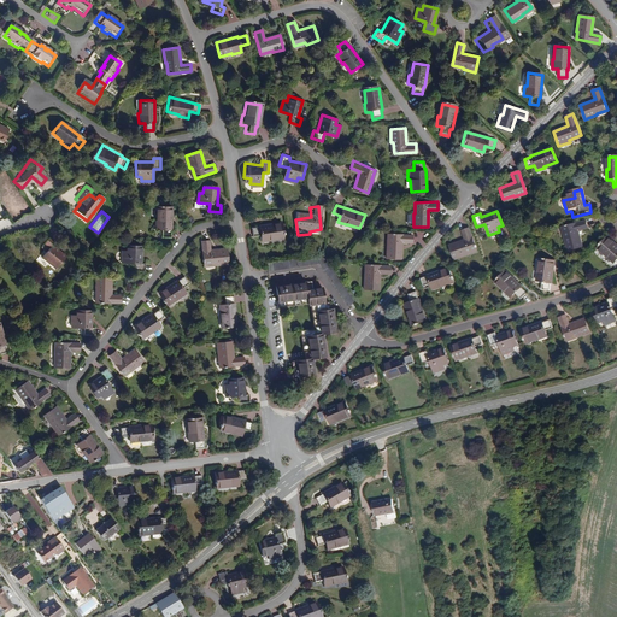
[(168,236),(180,236),(180,233),(176,233),(176,216),(162,216),(162,221),(157,221),(157,231),(168,233),(168,236)]
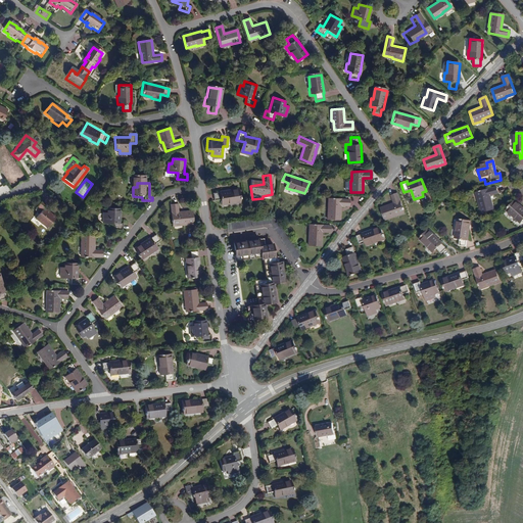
[(238,200),(238,188),(219,188),(219,189),(212,189),(212,196),(220,197),(220,201),(226,202),(226,200),(238,200)]
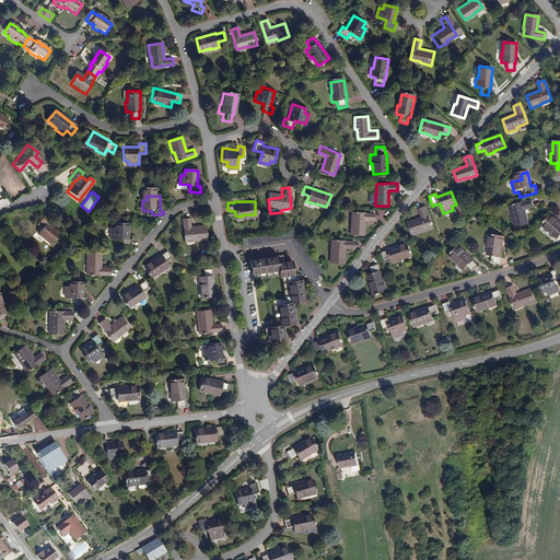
[(533,208),(531,201),(511,207),(514,218),(512,218),(514,229),(529,225),(525,210),(533,208)]
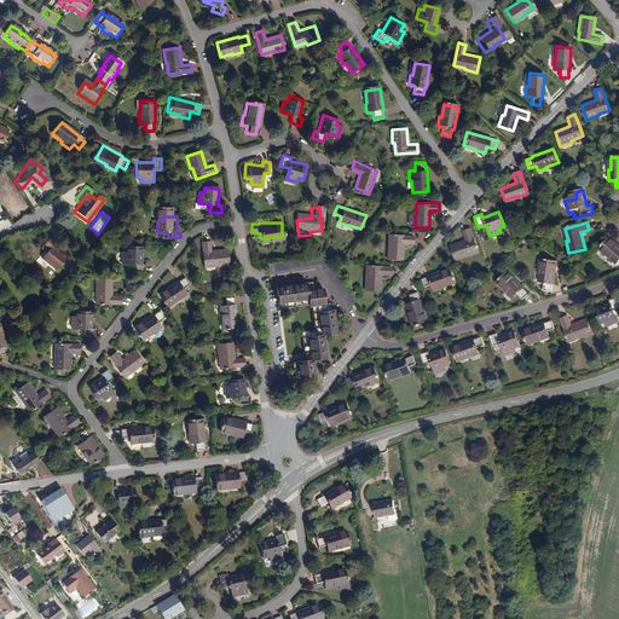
[(479,250),(470,229),(463,231),(467,241),(451,246),(456,260),(472,255),(470,253),(479,250)]
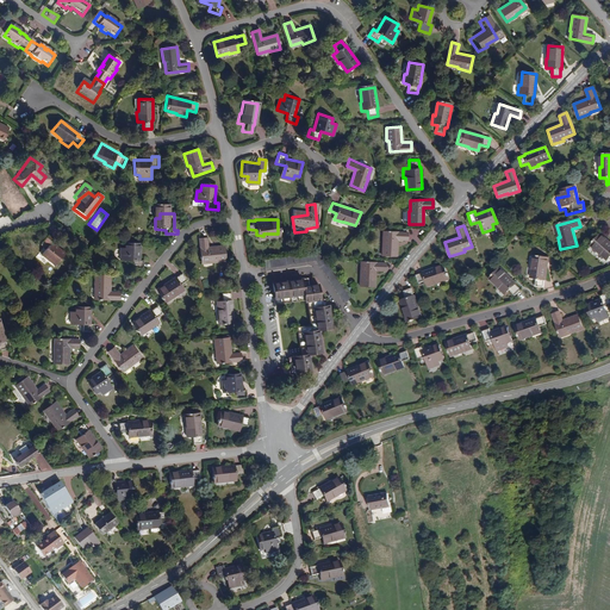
[(410,241),(409,232),(386,235),(387,247),(385,247),(386,259),(402,257),(400,241),(410,241)]
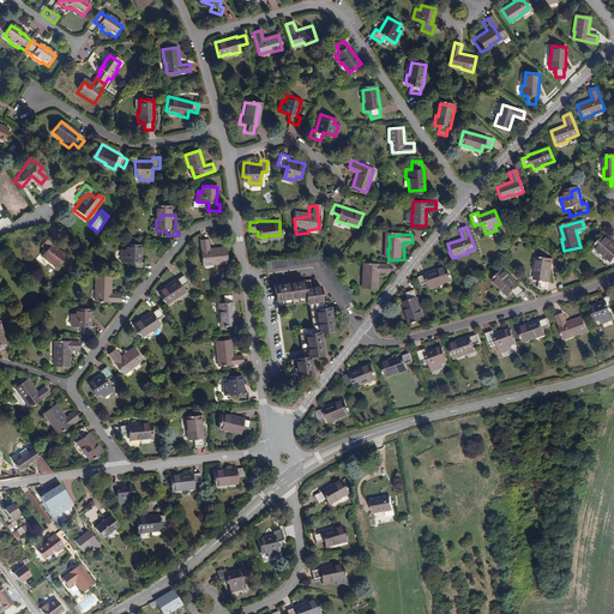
[(52,241),(46,238),(38,247),(43,251),(40,257),(53,268),(64,256),(49,245),(52,241)]
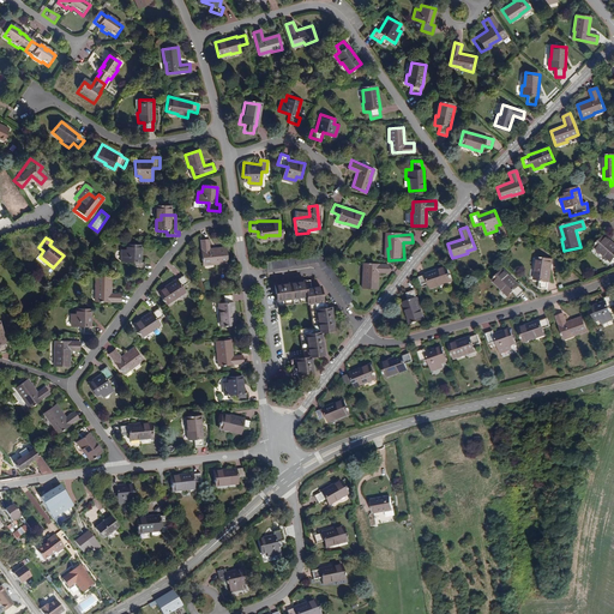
[(208,240),(200,240),(203,264),(214,263),(214,265),(227,263),(224,248),(209,250),(208,240)]
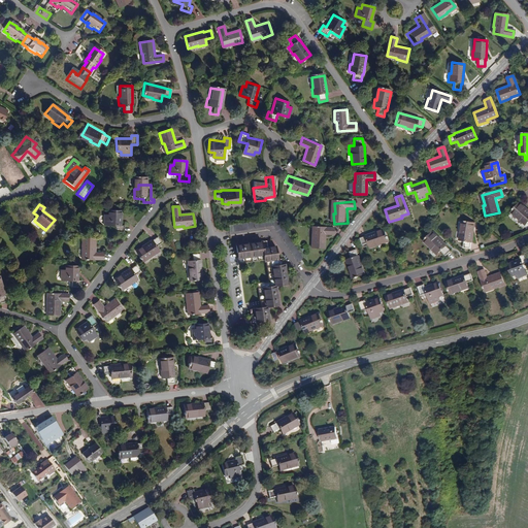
[(527,211),(525,209),(518,219),(519,220),(519,221),(525,226),(527,223),(527,222),(527,211)]
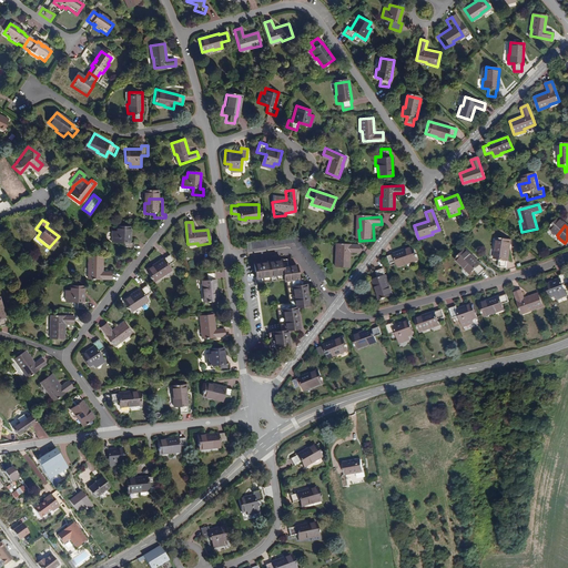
[(131,227),(118,227),(118,232),(113,233),(113,243),(124,243),(124,250),(134,251),(134,243),(131,243),(131,227)]
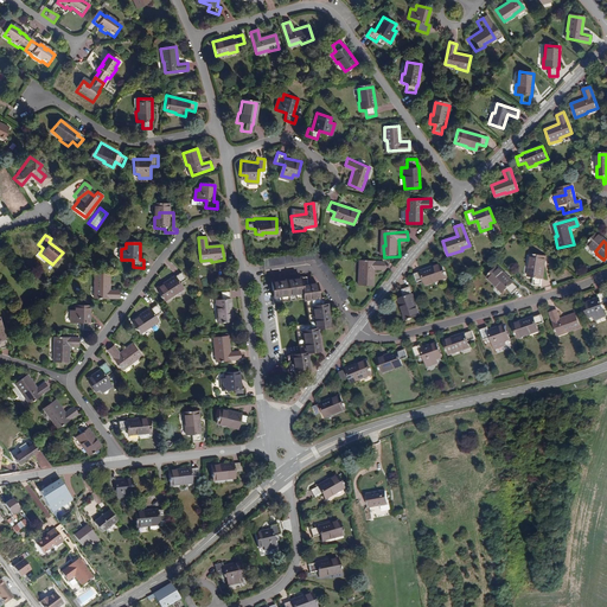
[(551,262),(538,256),(534,268),(530,276),(535,279),(532,287),(540,289),(542,282),(544,282),(551,262)]
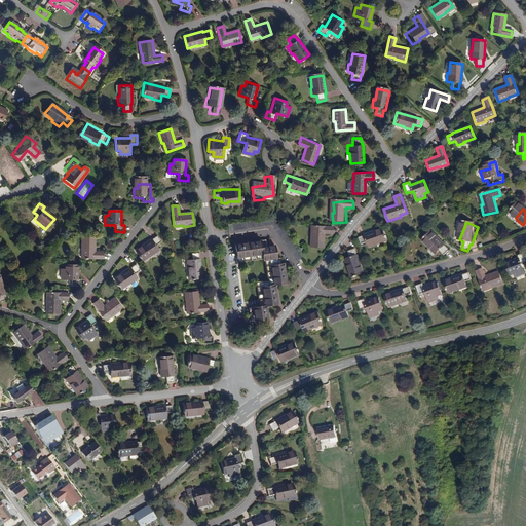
[(334,233),(334,227),(314,228),(314,239),(313,239),(313,249),(327,248),(326,234),(334,233)]
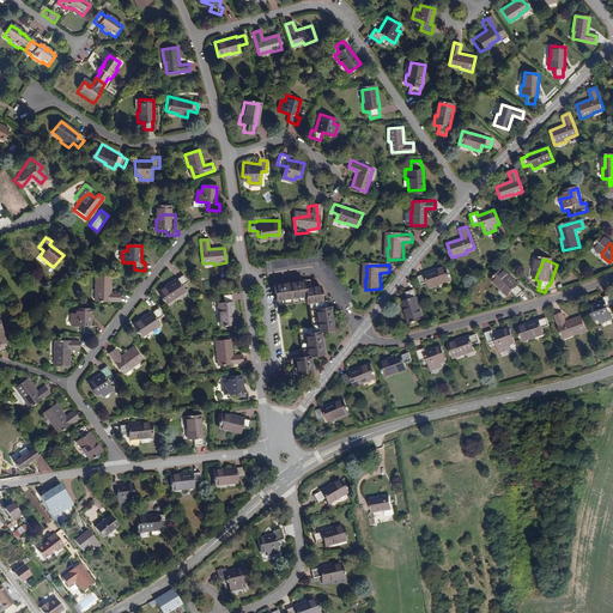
[(450,279),(445,266),(425,273),(425,274),(418,277),(420,284),(428,281),(430,287),(438,284),(450,279)]
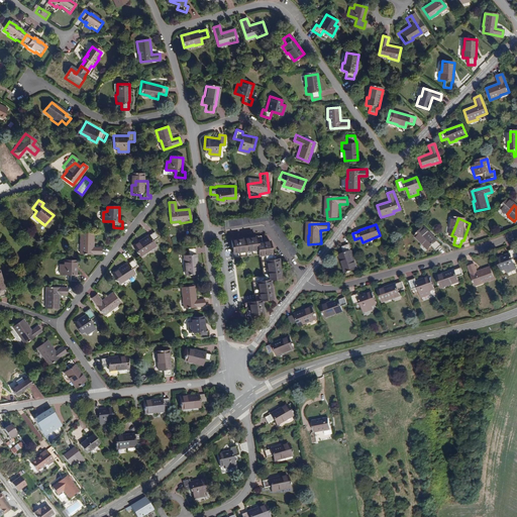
[(437,240),(424,227),(415,235),(423,243),(422,243),(428,249),(431,245),(436,250),(441,245),(436,240),(437,240)]
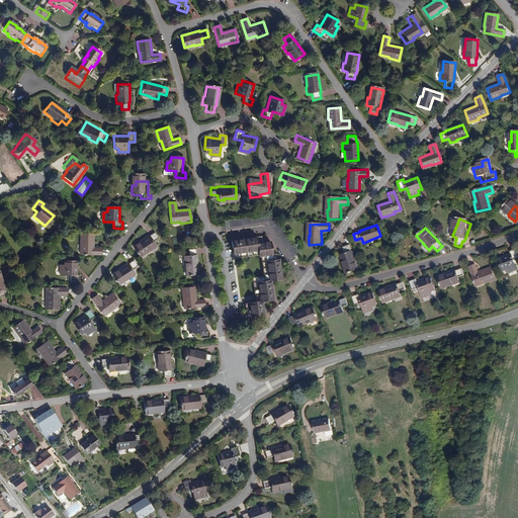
[(93,235),(81,234),(81,245),(82,245),(82,254),(100,255),(101,249),(93,248),(93,235)]
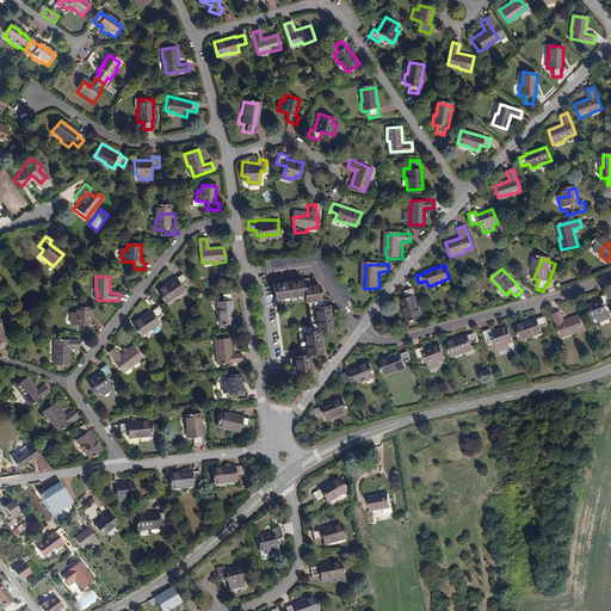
[(185,284),(180,276),(176,279),(156,291),(164,302),(174,295),(176,296),(183,290),(180,287),(185,284)]
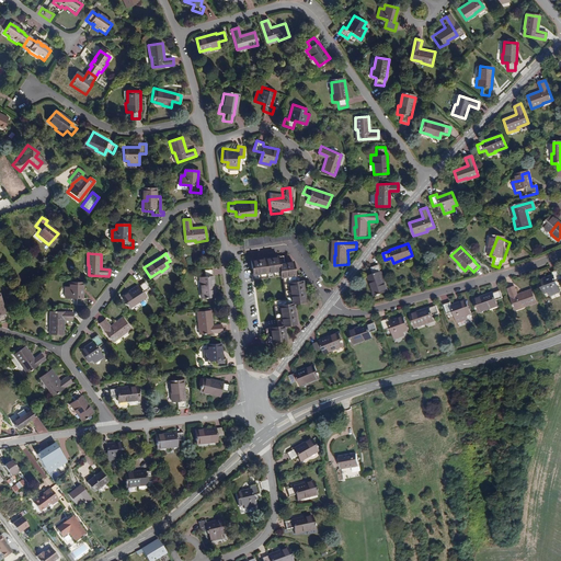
[(250,260),(252,274),(285,268),(290,301),(278,304),(282,324),(276,325),(270,327),(272,341),(277,340),(286,339),(284,324),(296,322),(293,302),(306,300),(302,279),(300,279),(296,281),(295,274),(292,261),(283,262),(282,254),(250,260)]
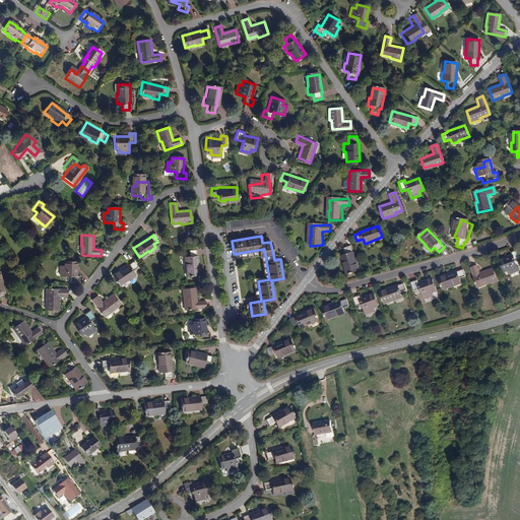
[(352,254),(350,247),(343,249),(346,256),(341,258),(343,265),(345,265),(348,275),(360,271),(353,253),(352,254)]
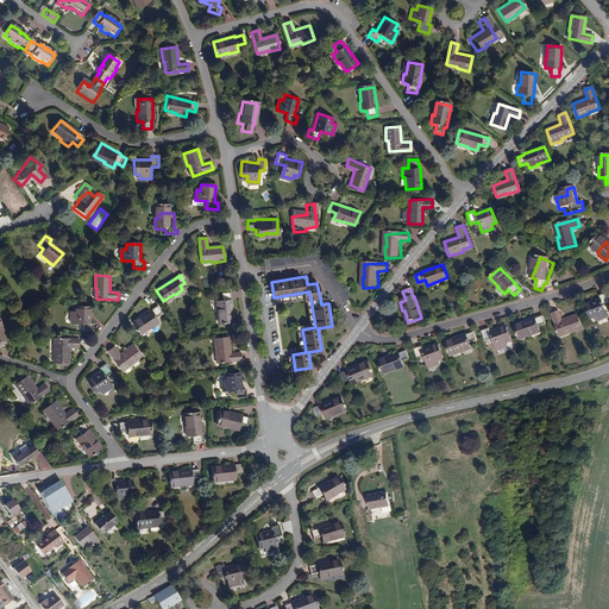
[(309,292),(274,297),(275,303),(305,299),(309,322),(295,325),(300,353),(306,352),(302,330),(315,327),(309,292)]
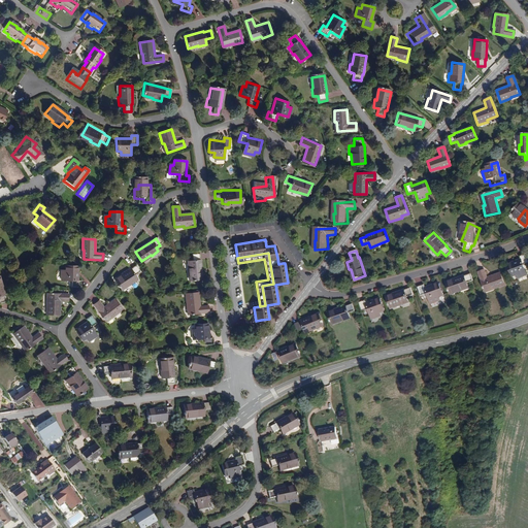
[(201,265),(200,254),(193,255),(193,262),(194,265),(189,266),(190,274),(191,274),(192,282),(203,279),(202,265),(201,265)]
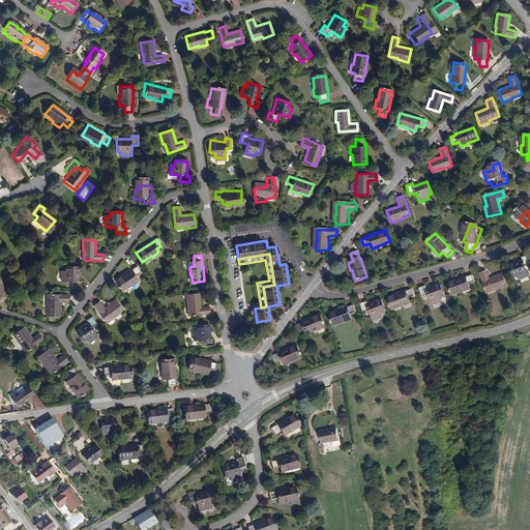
[(529,265),(529,263),(527,256),(520,258),(521,261),(507,266),(511,278),(517,276),(518,280),(528,276),(524,267),(529,265)]
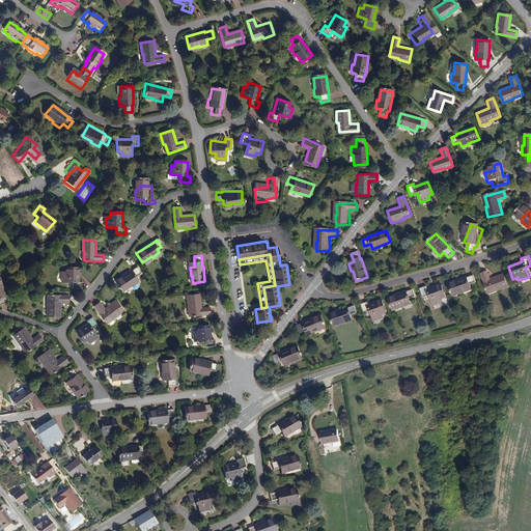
[(79,268),(66,268),(66,272),(62,272),(62,282),(73,282),(73,288),(81,288),(82,282),(79,282),(79,268)]
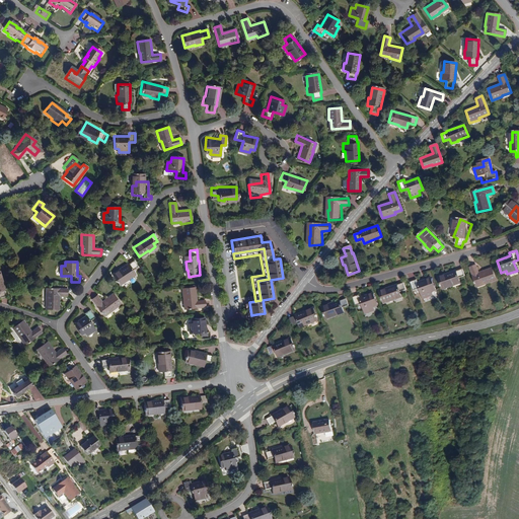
[(139,268),(135,262),(129,265),(113,275),(120,285),(129,279),(129,280),(136,275),(133,271),(139,268)]
